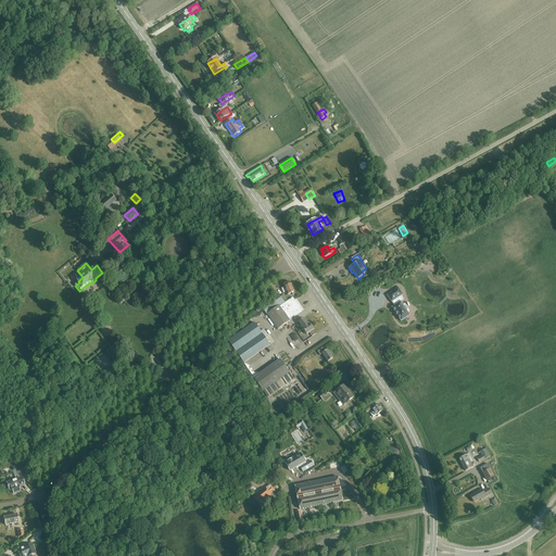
[(292,295),(297,293),(292,285),(281,289),(283,293),(286,292),(288,295),(292,293),(292,295)]
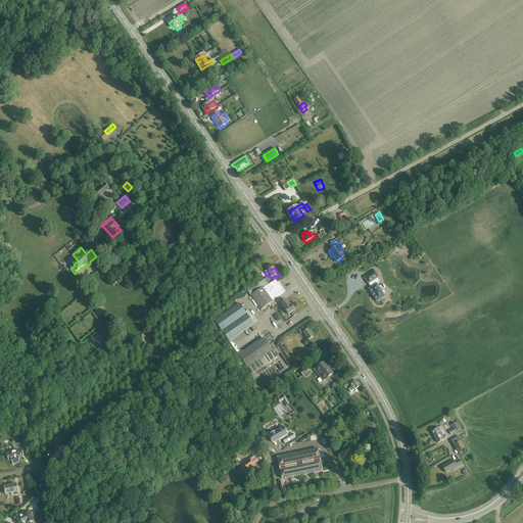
[(374,271),(364,278),(369,284),(371,288),(369,289),(377,302),(385,297),(383,294),(385,292),(381,286),(378,287),(377,284),(380,282),(377,278),(379,277),(374,271)]
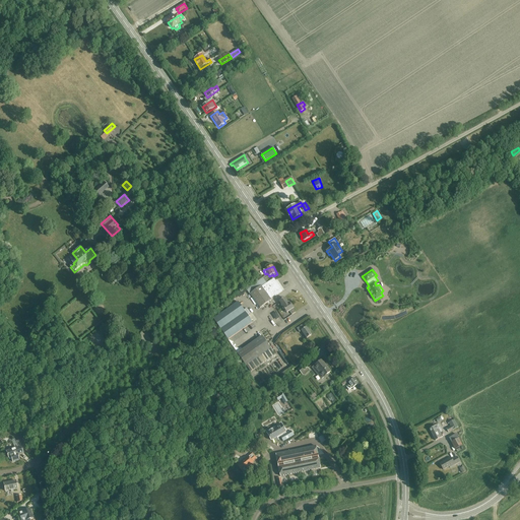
[(273,278),(270,281),(266,276),(258,281),(257,280),(245,288),(250,296),(251,295),(260,308),(271,301),(270,299),(275,296),(282,291),(273,278)]
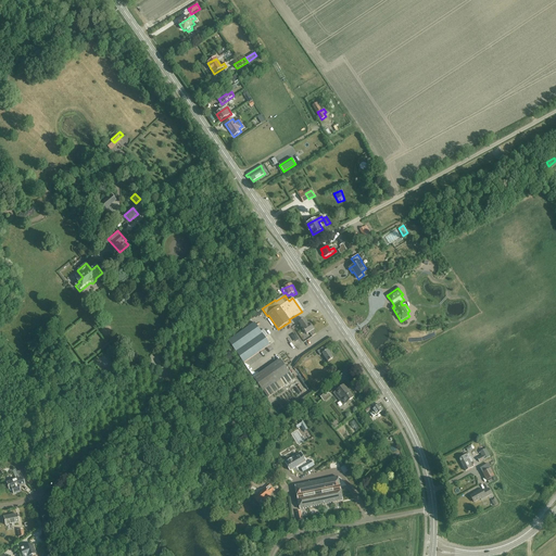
[(310,324),(308,325),(304,319),(300,323),(303,328),(303,329),(307,335),(310,333),(313,337),(317,333),(310,324)]
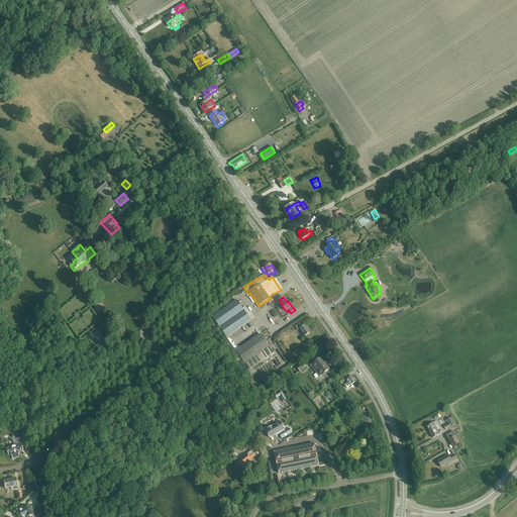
[(245,307),(243,308),(237,300),(213,317),(227,338),(251,320),(246,313),(249,312),(245,307)]
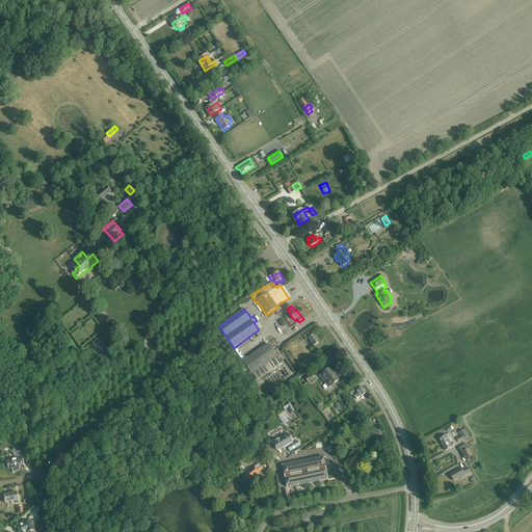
[(314,335),(312,337),(310,333),(303,337),(307,340),(309,339),(314,347),(319,343),(314,335)]
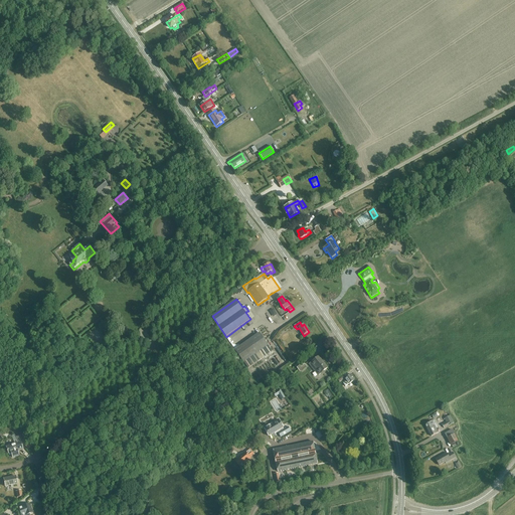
[(235,350),(244,362),(269,345),(260,333),(235,350)]
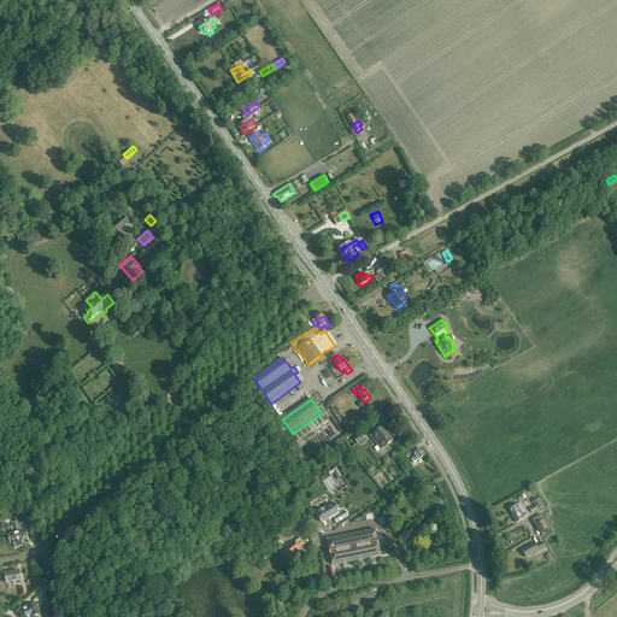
[(370,436),(381,451),(393,441),(382,428),(370,436)]
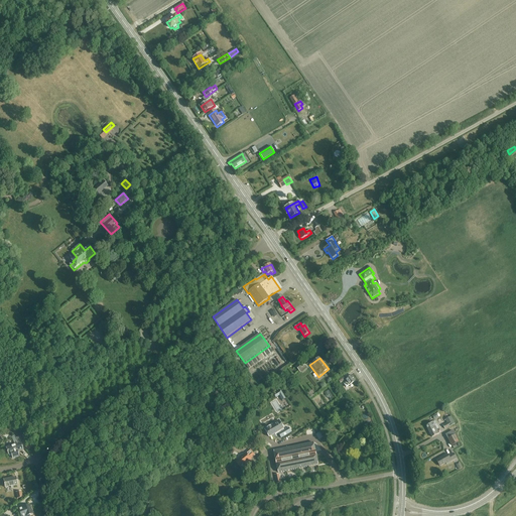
[(296,367),(299,371),(306,366),(302,362),(296,367)]
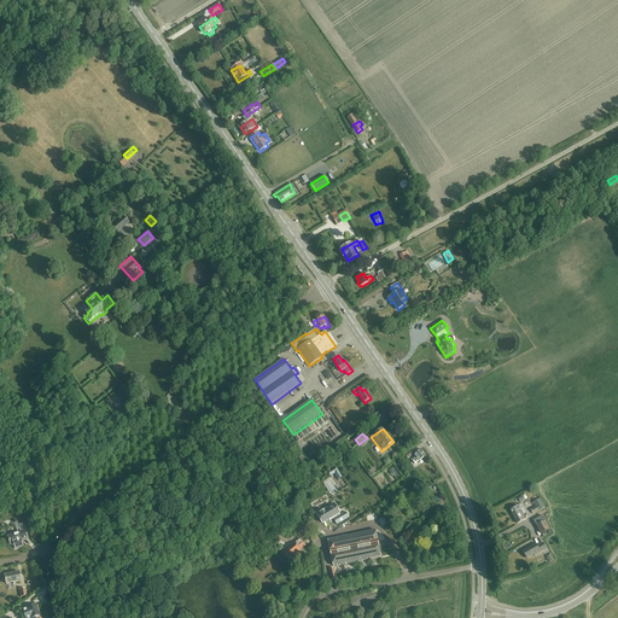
[(327,452),(328,453),(334,448),(334,447),(348,437),(347,435),(320,453),(322,455),(327,452)]
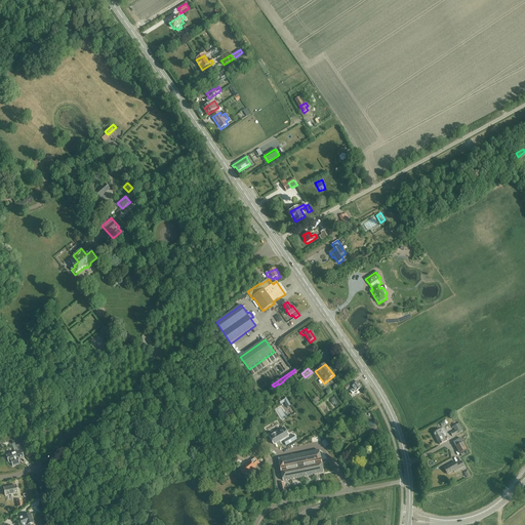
[(350,391),(352,394),(361,388),(358,382),(352,386),(354,389),(350,391)]
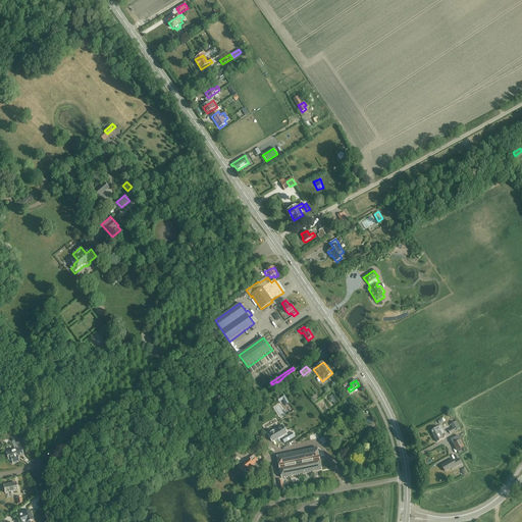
[(283,395),(280,397),(285,406),(289,404),(283,395)]
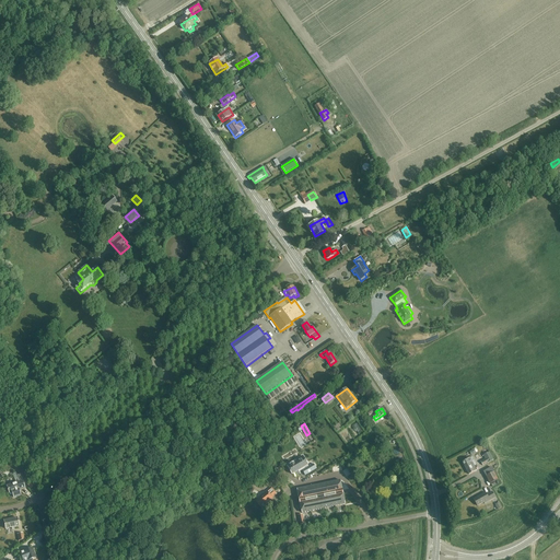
[(480,462),(483,466),(493,459),(489,452),(483,455),(486,459),(480,462)]
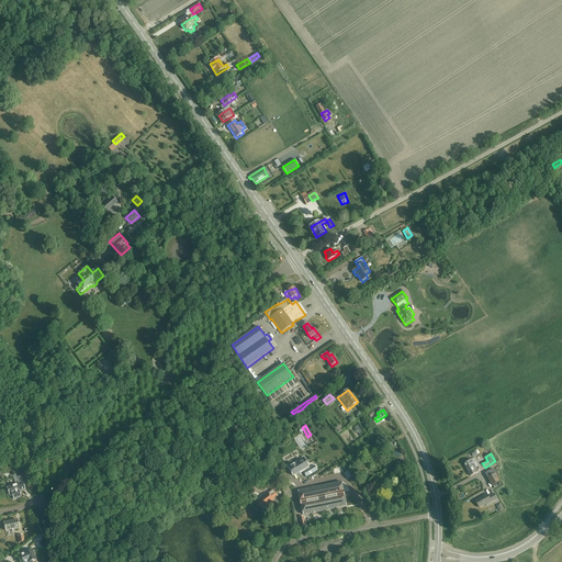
[(298,463),(289,468),(294,476),(295,475),(296,479),(301,476),(300,474),(303,472),(306,478),(317,471),(314,465),(310,469),(308,468),(304,459),(296,462),(298,463)]
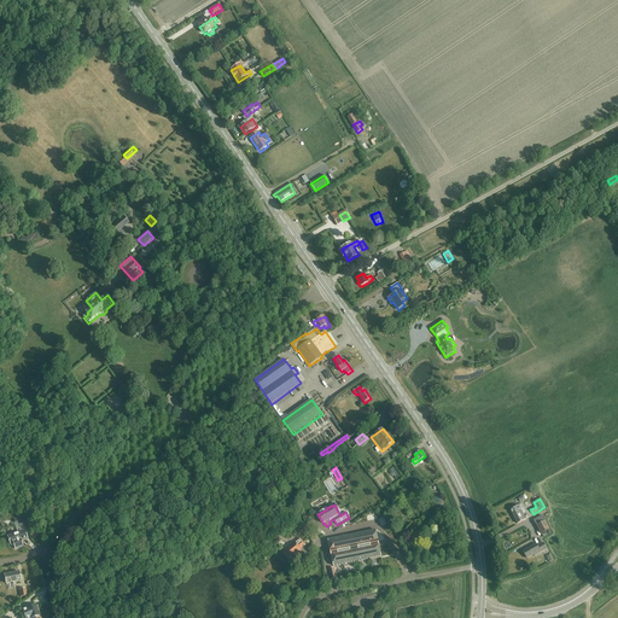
[(517,523),(525,519),(523,514),(525,513),(522,505),(511,511),(517,523)]
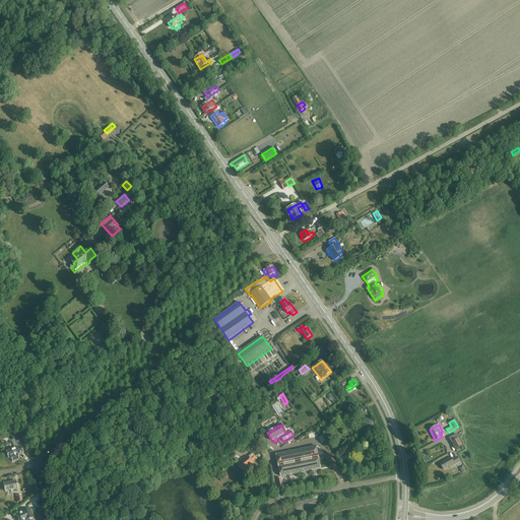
[(448,438),(455,449),(462,446),(455,434),(448,438)]
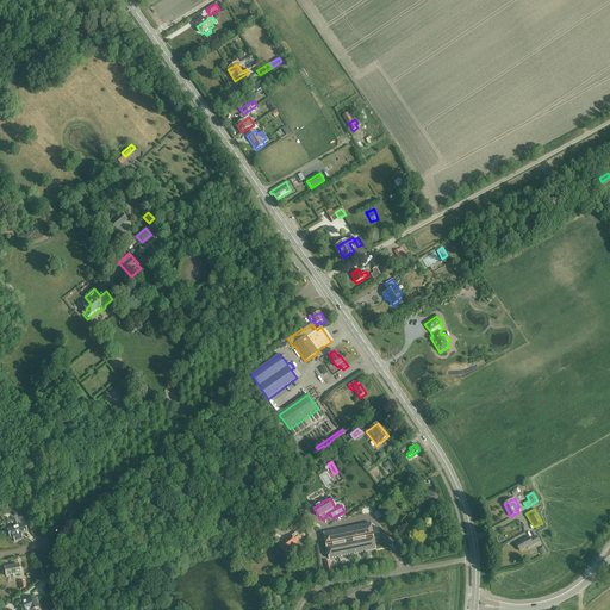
[(14,542),(22,540),(20,534),(26,531),(23,520),(18,521),(19,523),(10,527),(11,528),(7,530),(10,537),(11,540),(13,539),(14,542)]
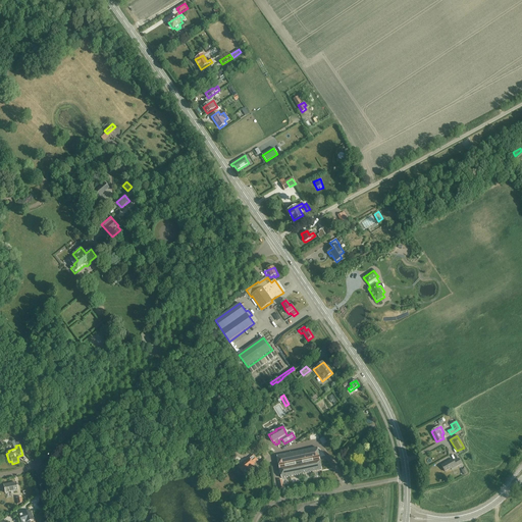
[(277,457),(282,478),(322,470),(317,449),(277,457)]
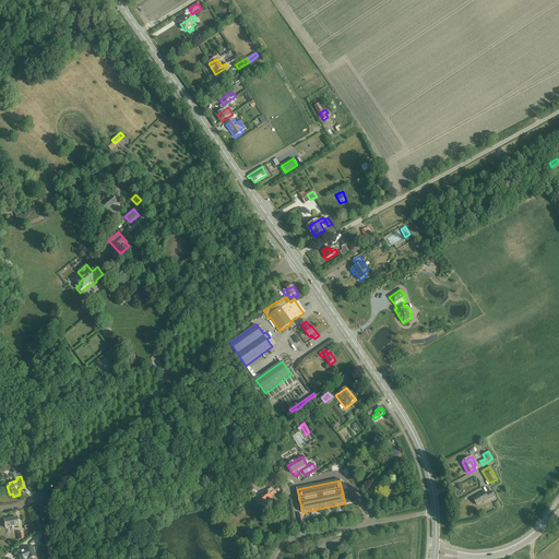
[(260,506),(262,508),(266,506),(264,503),(273,497),(272,497),(276,494),(272,487),(266,490),(268,491),(256,500),(260,506)]
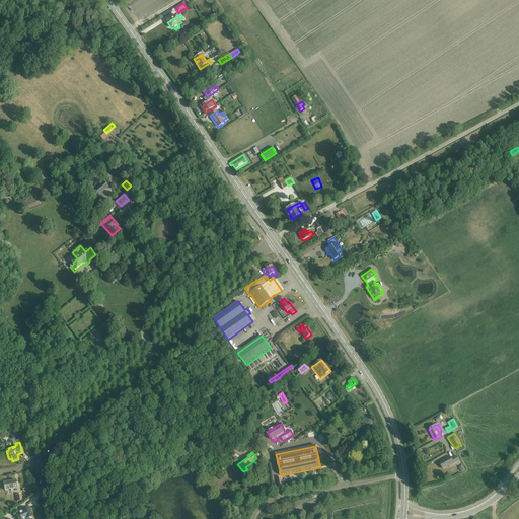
[(453,464),(458,462),(455,456),(450,459),(450,457),(439,463),(442,469),(453,463),(453,464)]
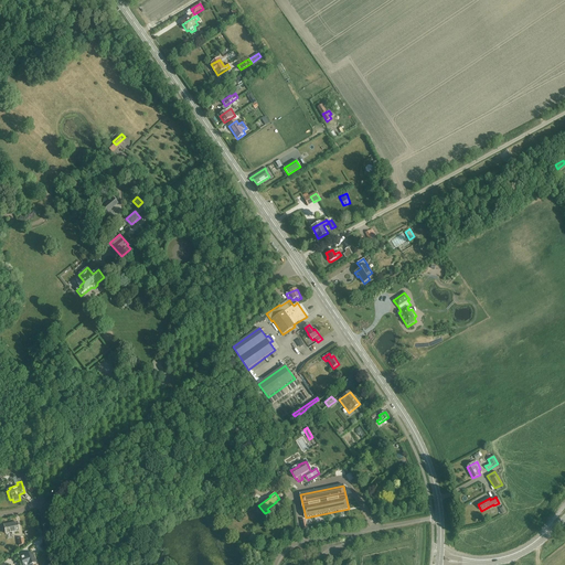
[(12,534),(14,534),(14,532),(19,531),(17,522),(3,525),(6,534),(11,532),(12,534)]
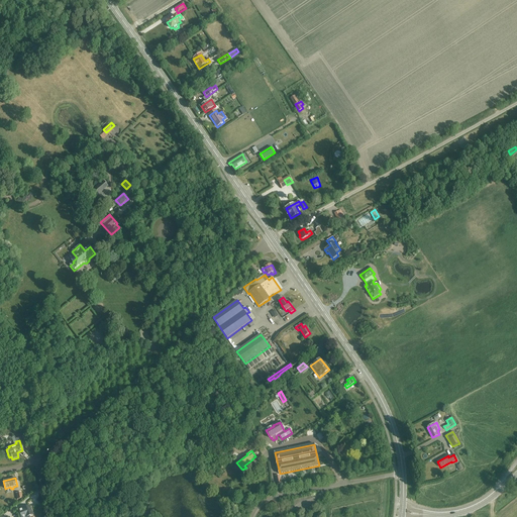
[(29,506),(18,510),(20,516),(29,516),(28,515),(32,514),(29,506)]
